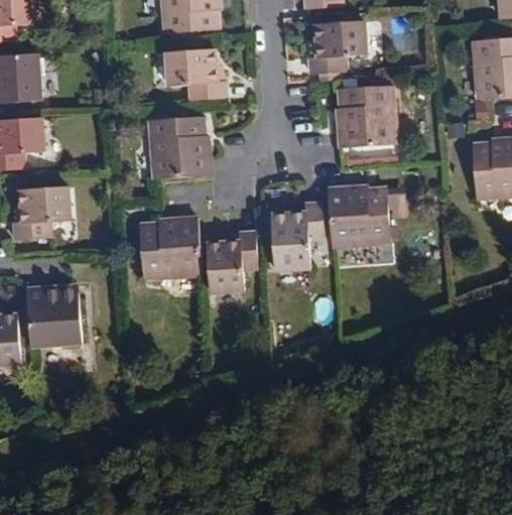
[(0,0),(0,40),(17,39),(16,24),(37,23),(35,0),(0,0)]
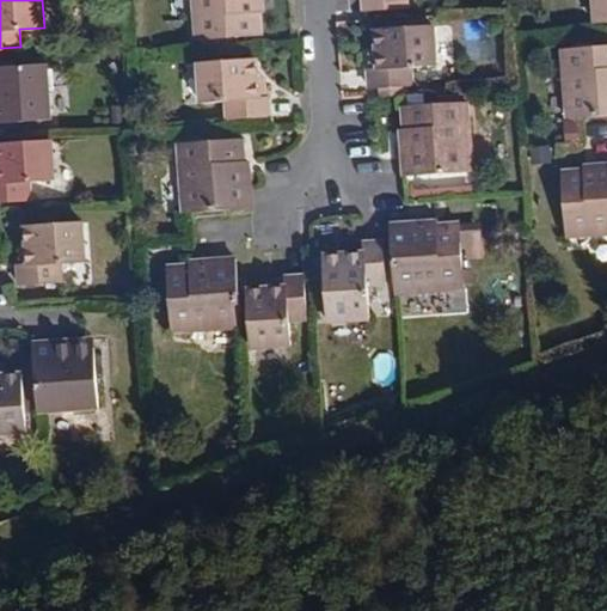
[(190,0),(194,37),(256,34),(256,11),(259,11),(258,0),(190,0)]
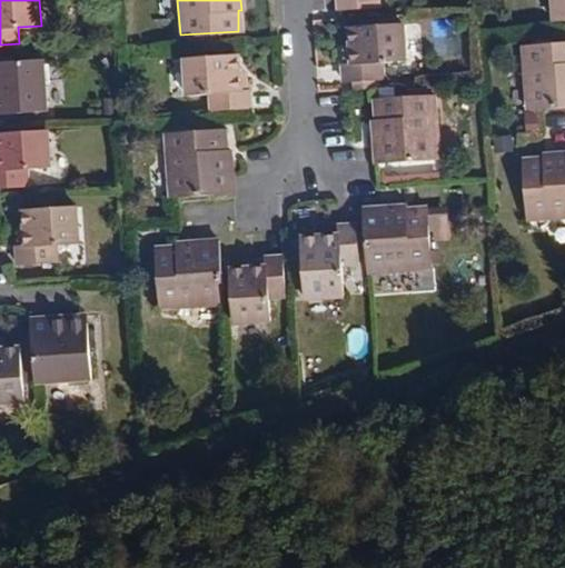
[(551,0),(554,20),(564,18),(564,0),(551,0)]
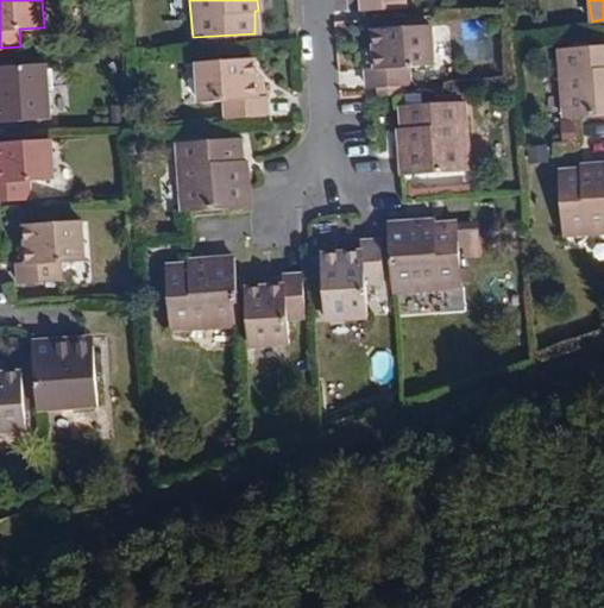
[(428,25),(372,29),(372,46),(367,48),(367,67),(365,67),(366,87),(408,83),(407,66),(431,63),(428,25)]
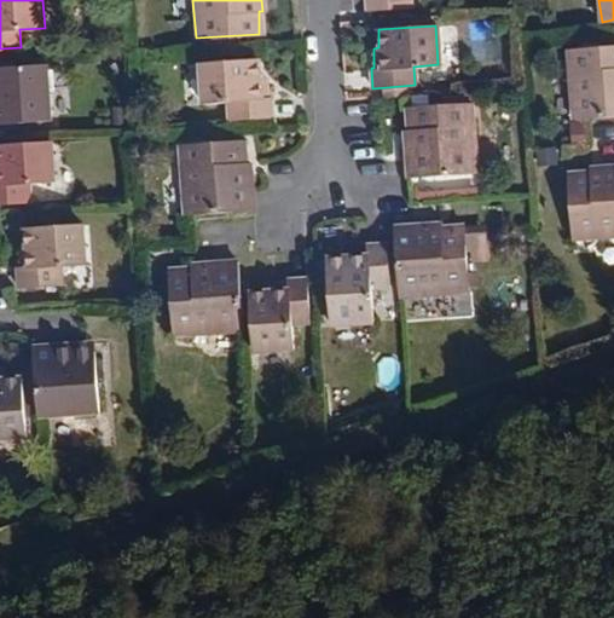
[(613,115),(613,45),(567,50),(572,119),(613,115)]
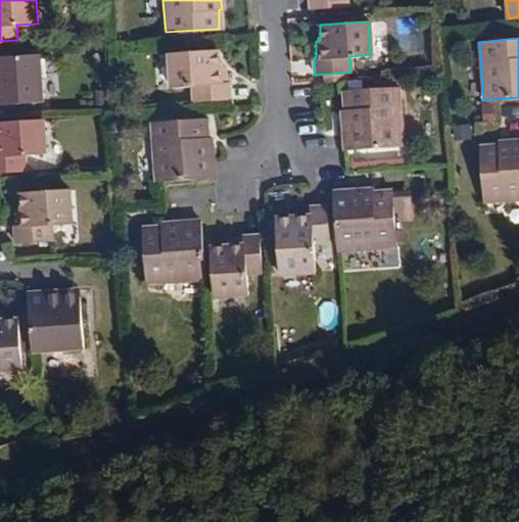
[(217,50),(168,53),(170,85),(191,85),(192,100),(229,98),(228,81),(224,81),(224,64),(218,65),(217,50)]
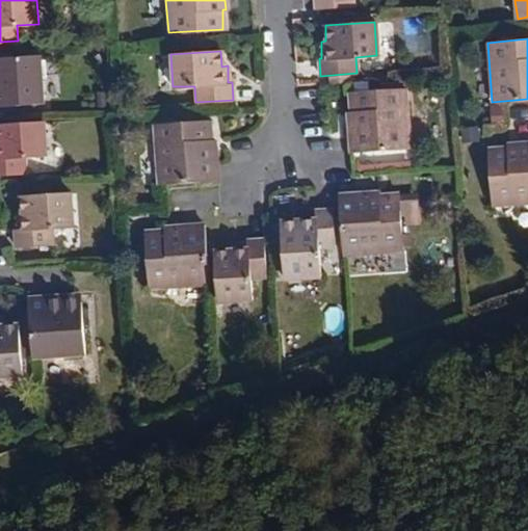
[(0,105),(45,103),(42,56),(12,58),(0,58),(0,105)]
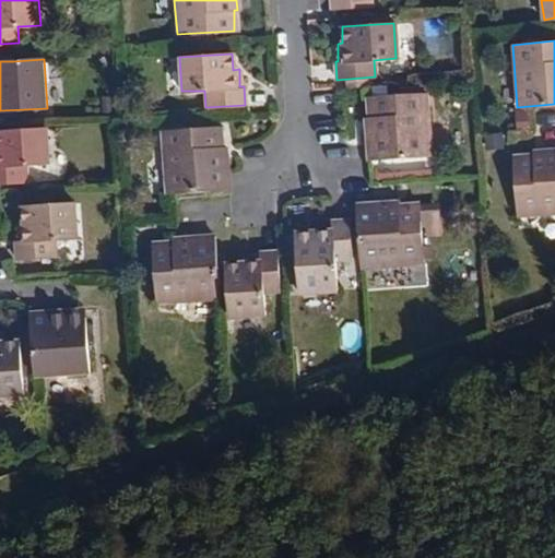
[(364,118),(365,144),(366,159),(428,156),(424,93),(367,96),(368,118),(364,118)]
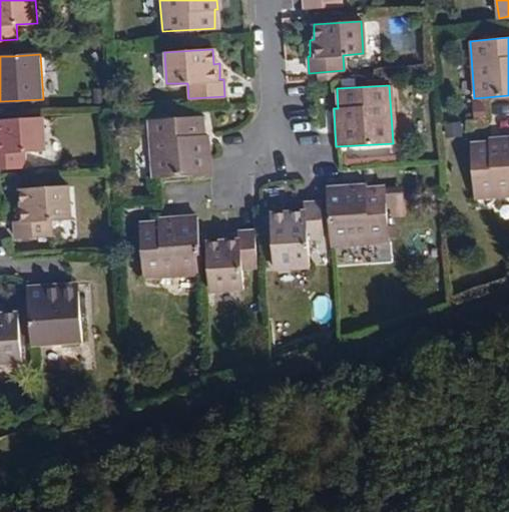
[(152,176),(207,172),(206,158),(205,134),(202,134),(200,115),(148,118),(152,176)]
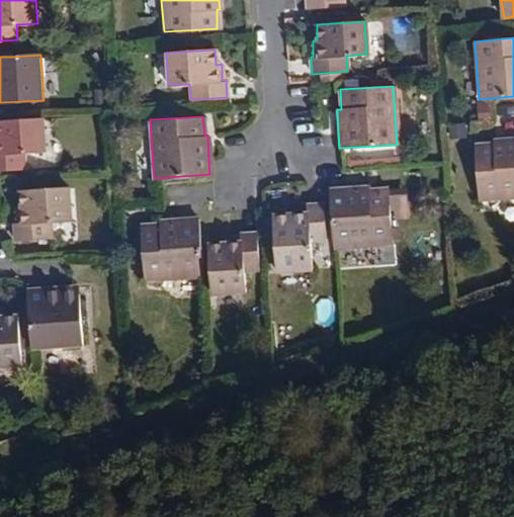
[(45,117),(0,119),(0,168),(25,166),(24,152),(46,150),(45,117)]
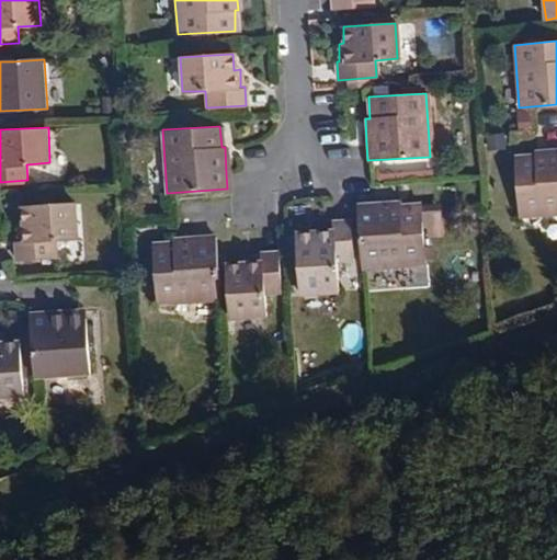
[(556,212),(556,150),(533,152),(533,157),(513,158),(516,215),(556,212)]
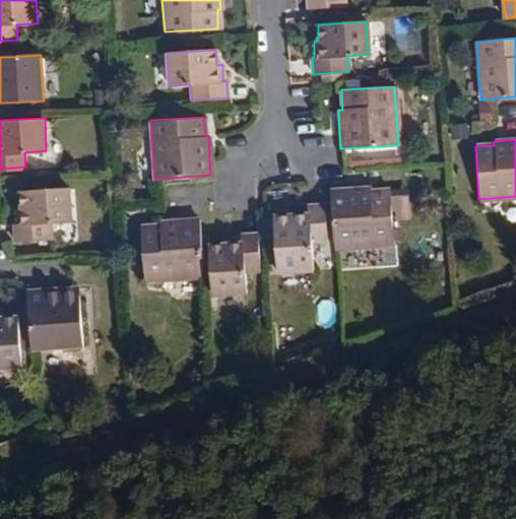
[(368,187),(329,190),(333,247),(391,244),(388,189),(369,190),(368,187)]
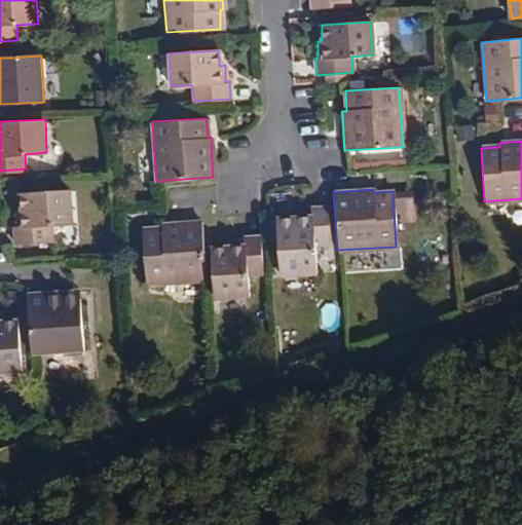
[(69,191),(20,194),(21,210),(22,227),(14,227),(15,241),(50,240),(49,225),(71,224),(69,191)]
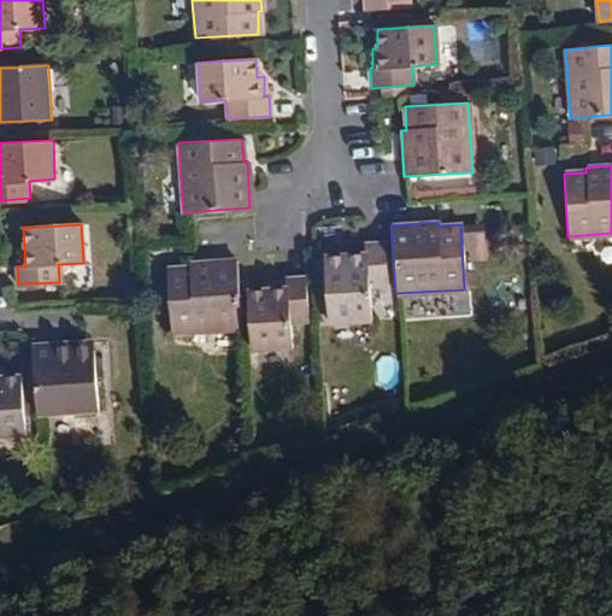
[(364,254),(324,256),(328,322),(369,320),(366,286),(386,285),(382,242),(364,244),(364,254)]
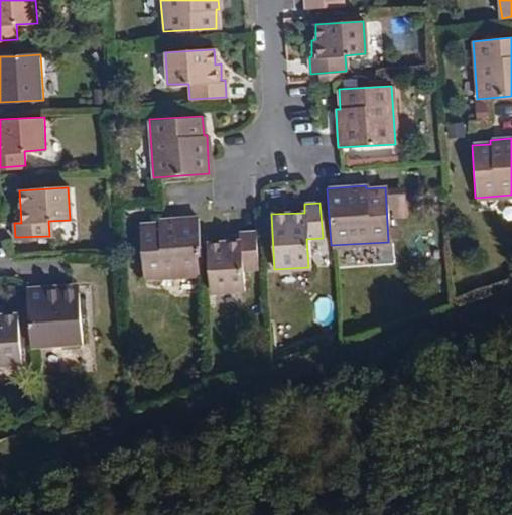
[(21,223),(20,206),(13,206),(14,223),(21,223)]
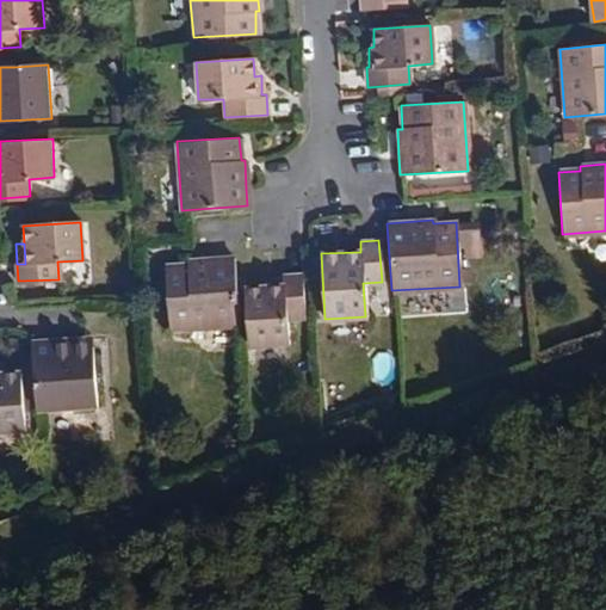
[(232,275),(232,258),(185,259),(185,265),(164,266),(168,330),(235,325),(232,275)]
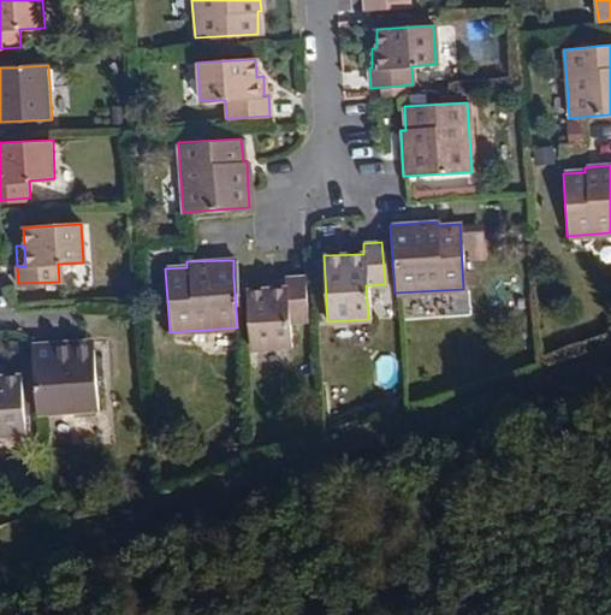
[(286,320),(306,319),(303,277),(284,277),(284,282),(264,283),(264,290),(245,291),(249,348),(289,347),(286,320)]
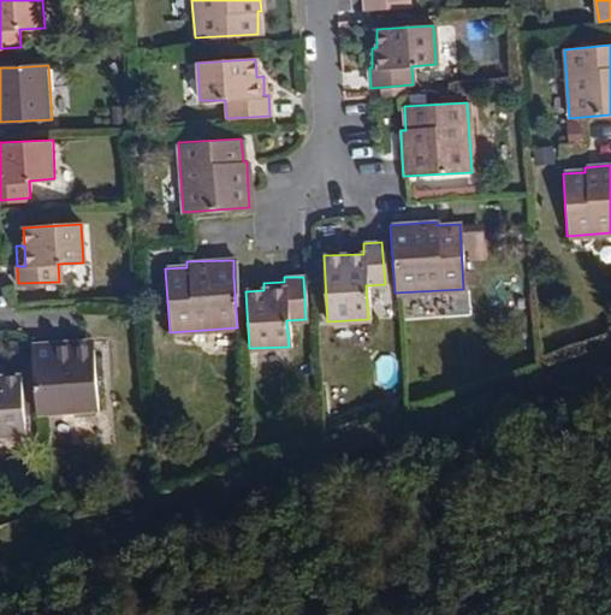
[(95,341),(64,343),(65,352),(95,350),(95,341)]
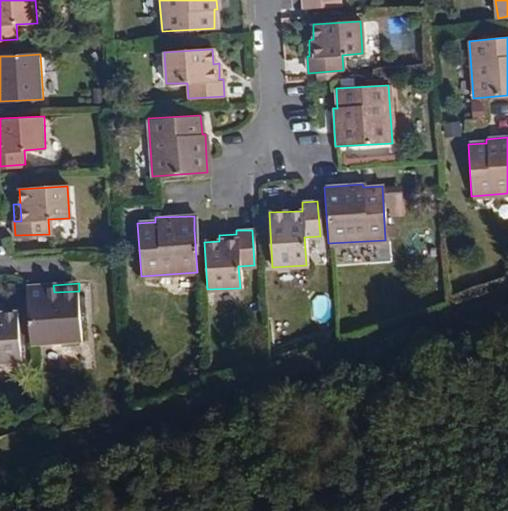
[(83,339),(79,291),(54,292),(53,285),(26,287),(30,343),(83,339)]
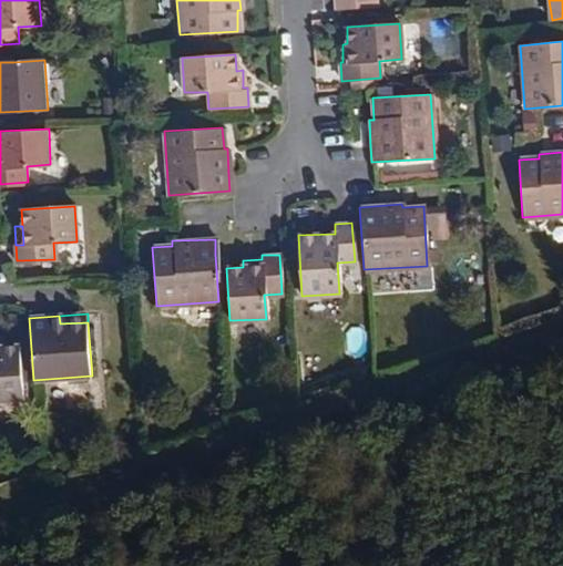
[(20,346),(6,347),(0,347),(0,401),(24,400),(20,346)]
